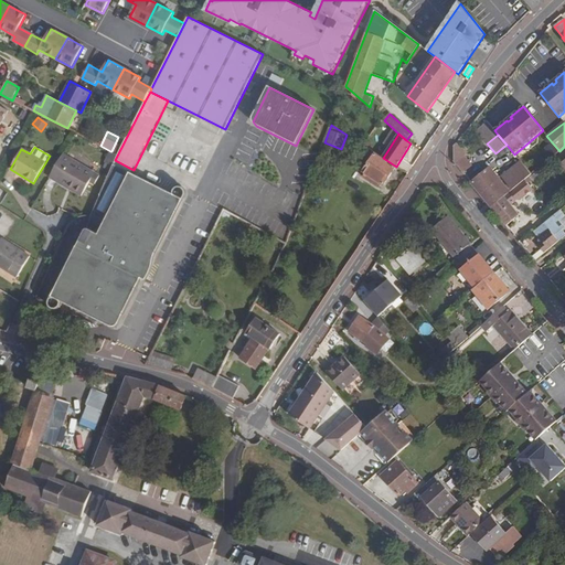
[(454,147),(454,162),(464,173),(471,167),(464,158),(464,151),(454,147)]
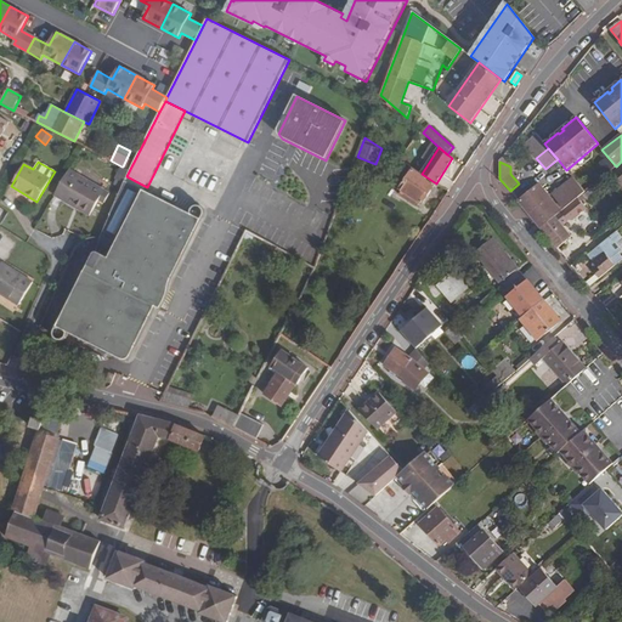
[(129,171),(122,168),(116,179),(124,182),(126,176),(129,171)]
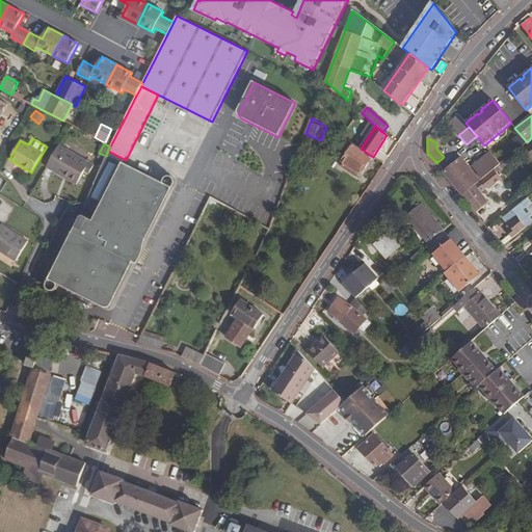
[(360,173),(362,175),(373,157),(361,149),(353,144),(342,162),(344,163),(360,173)]
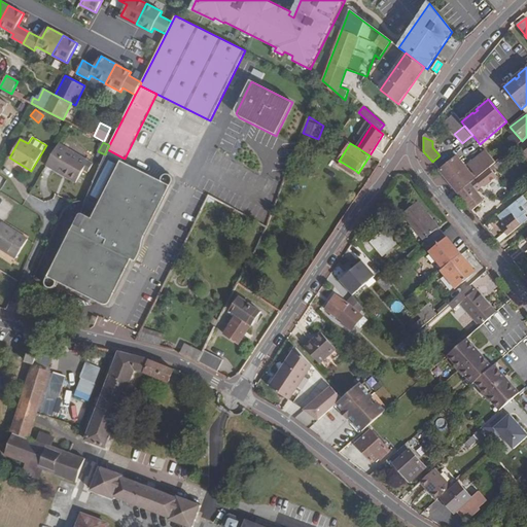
[(66,177),(76,183),(89,162),(59,144),(47,164),(67,175),(66,177)]
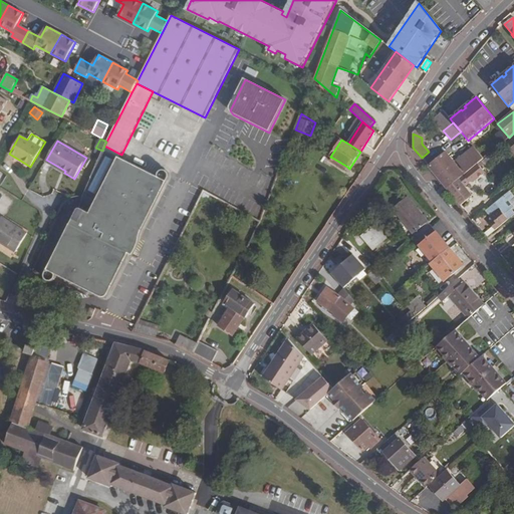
[(110,292),(110,291),(132,250),(133,251),(169,179),(171,176),(171,175),(171,174),(171,172),(170,171),(170,170),(169,170),(168,169),(166,169),(164,169),(163,170),(162,170),(162,171),(161,172),(161,173),(161,174),(161,175),(121,155),(119,154),(104,146),(102,151),(91,178),(83,196),(79,206),(80,207),(49,270),(48,270),(48,272),(48,273),(49,274),(49,275),(50,276),(51,277),(52,277),(53,277),(55,277),(56,277),(56,276),(58,276),(58,274),(59,273),(59,272),(59,271),(104,294),(106,294),(107,294),(108,294),(109,293),(110,292)]
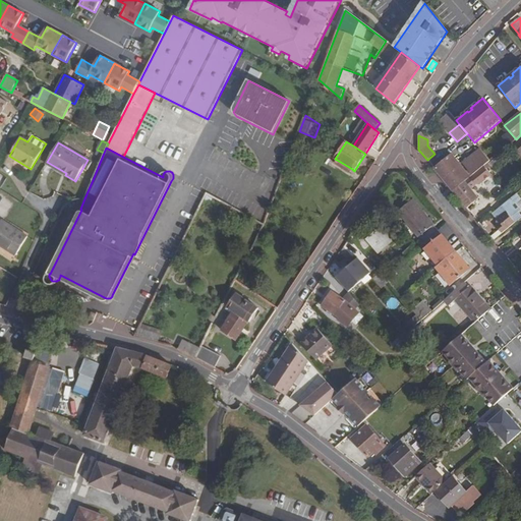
[(484,166),(489,161),(479,149),(463,163),(469,170),(466,173),(469,178),(484,166)]
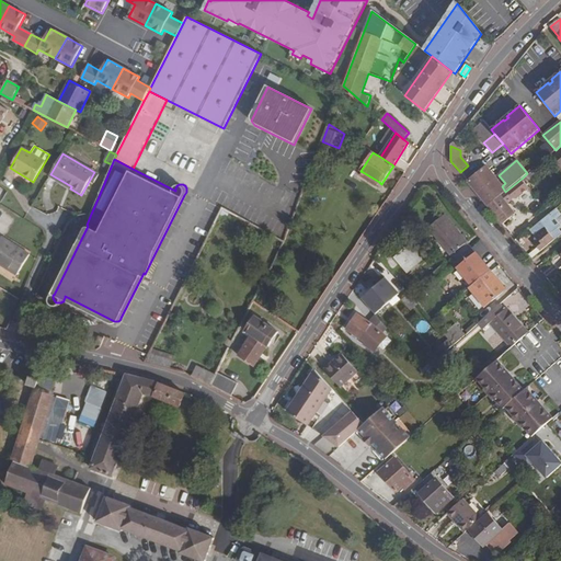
[(488,206),(505,192),(502,186),(485,167),(467,181),(488,206)]
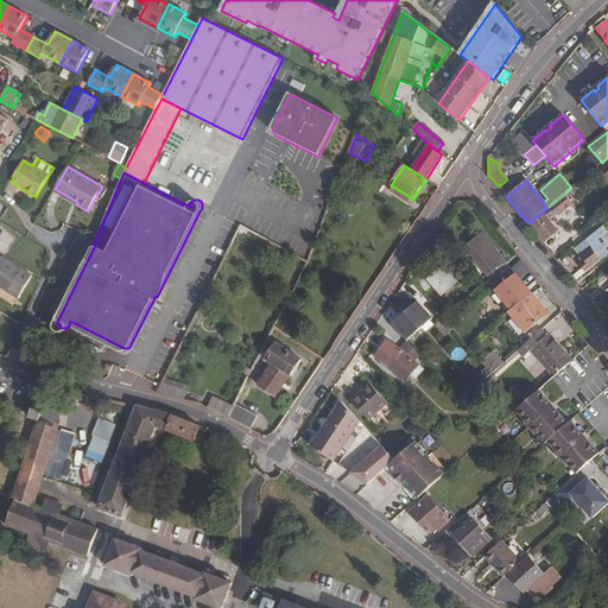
[(570,191),(576,198),(587,189),(581,182),(570,191)]
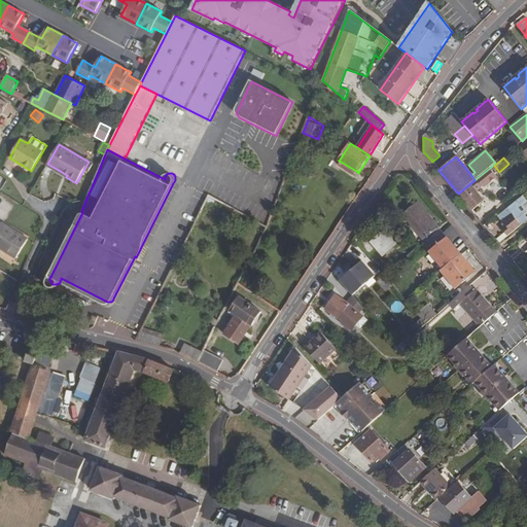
[(89,162),(84,170),(89,172),(93,165),(89,162)]
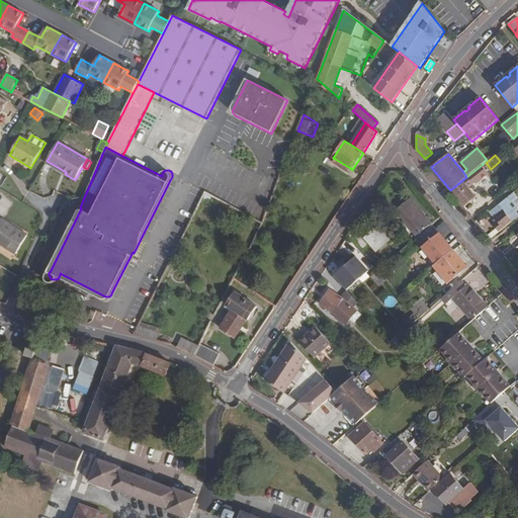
[(335,159),(333,162),(347,172),(350,168),(335,159)]
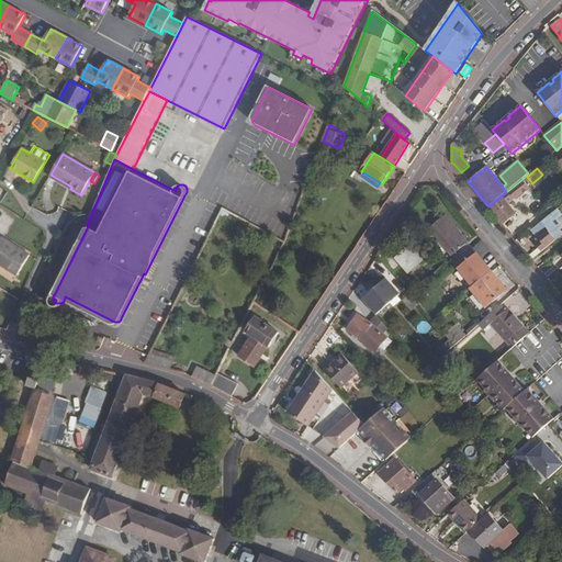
[(51,175),(49,177),(70,189),(71,187),(51,175)]
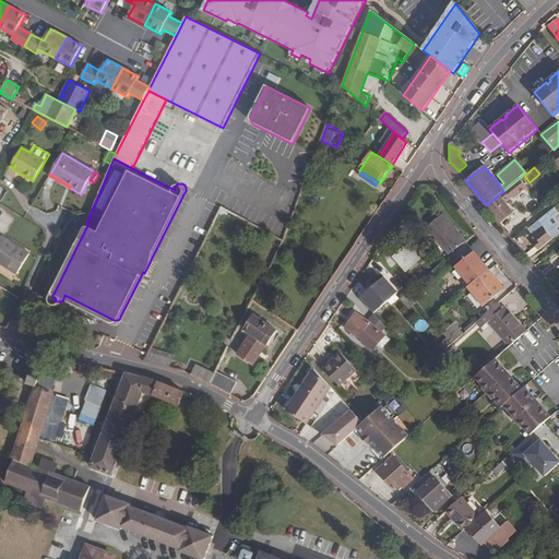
[(503,191),(486,205),(501,224),(514,213),(506,202),(511,198),(515,199),(528,188),(520,178),(503,191)]
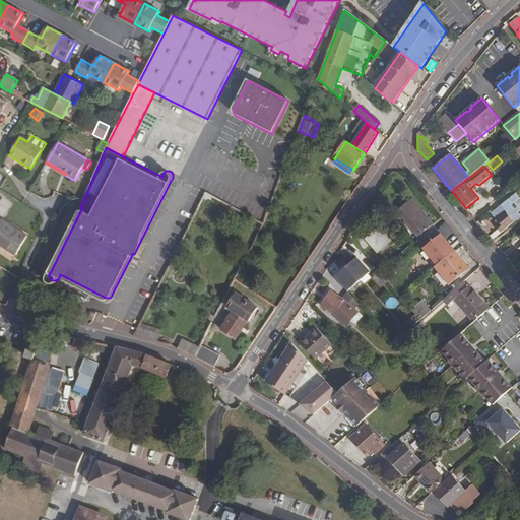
[(214,206),(217,200),(206,193),(203,200),(214,206)]
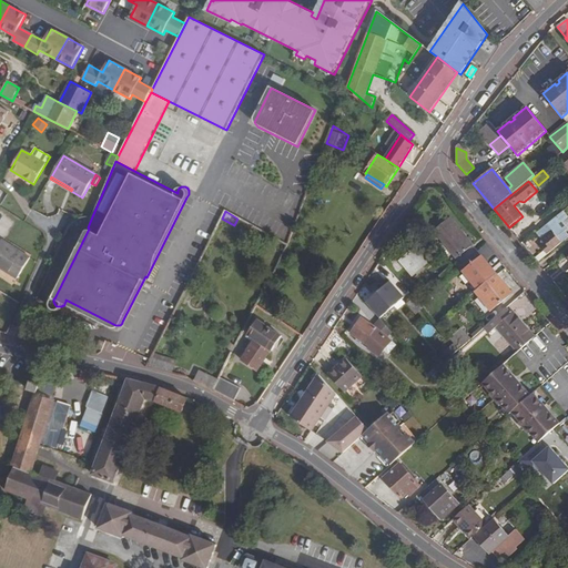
[(535,259),(537,263),(561,243),(567,237),(567,234),(565,231),(567,227),(558,215),(541,229),(547,234),(541,239),(545,243),(540,246),(544,251),(535,259)]
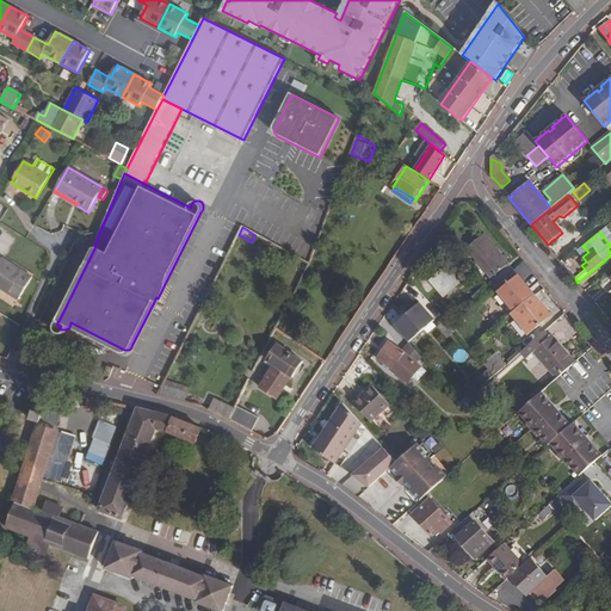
[(497,284),(514,271),(485,234),(467,248),(497,284)]
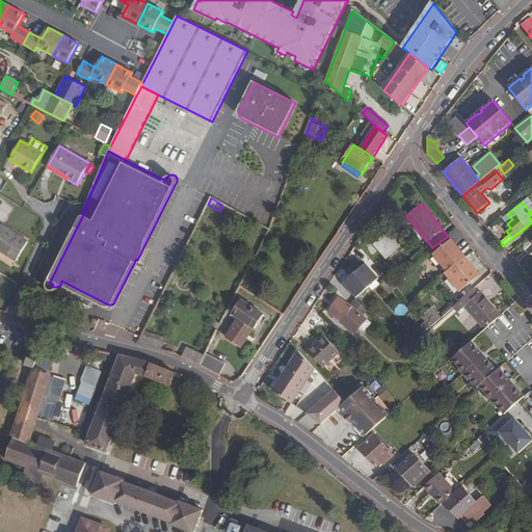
[(0,227),(0,250),(17,262),(29,241),(1,224),(0,227)]
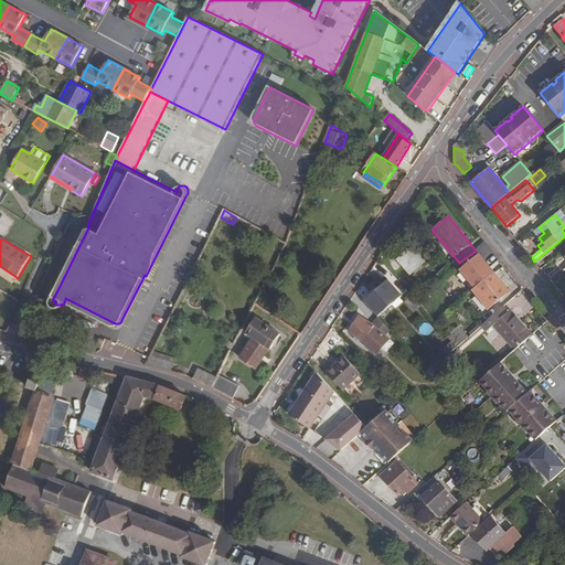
[(398,262),(411,275),(427,260),(415,246),(398,262)]
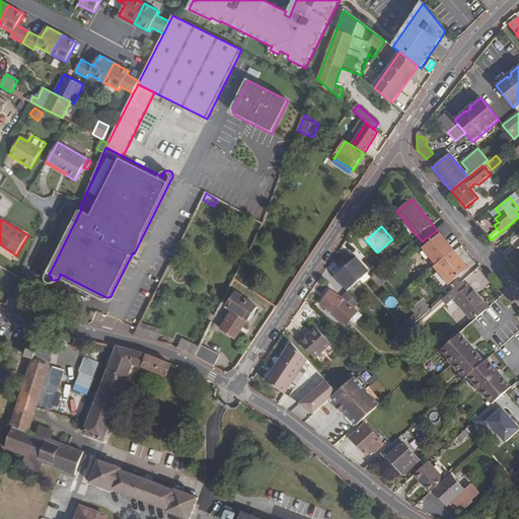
[(437,265),(454,250),(441,234),(424,248),(437,265)]
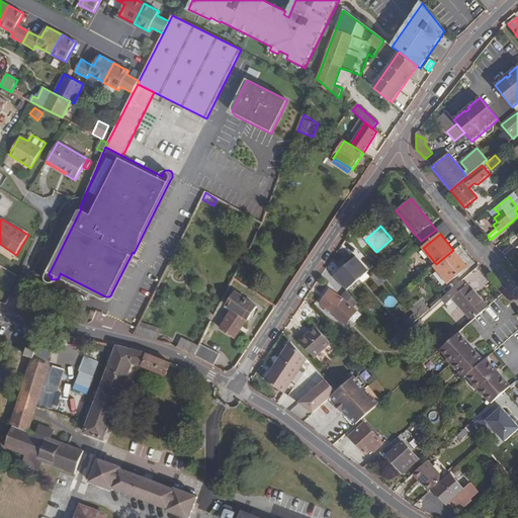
[(400,252),(405,257),(414,249),(410,244),(400,252)]
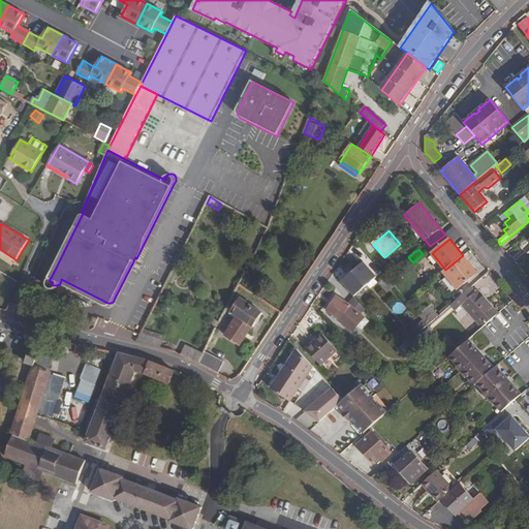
[(458,289),(477,274),(463,255),(445,270),(443,271),(458,289)]
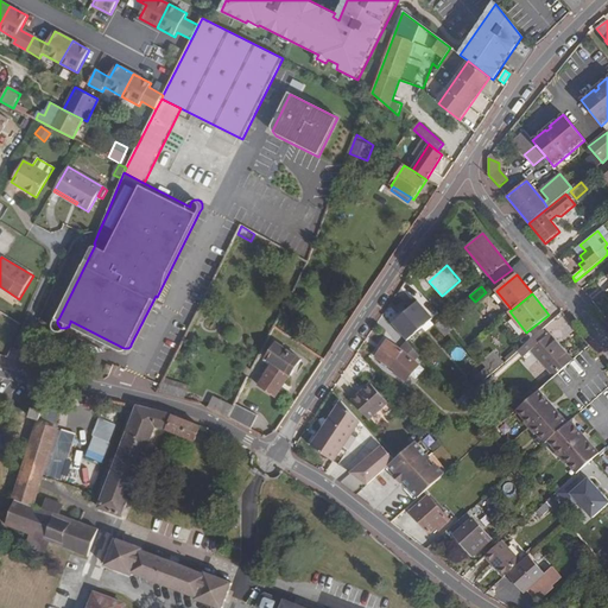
[(397,320),(412,336),(432,320),(417,302),(397,320)]
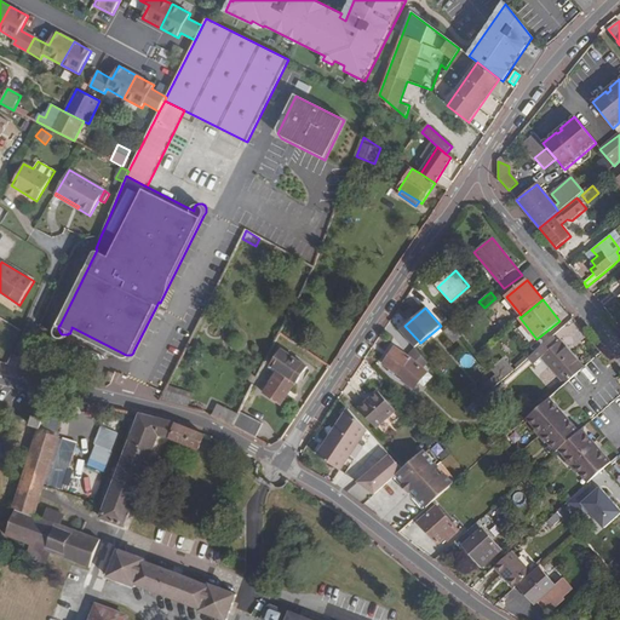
[(414,349),(420,343),(405,326),(399,331),(414,349)]
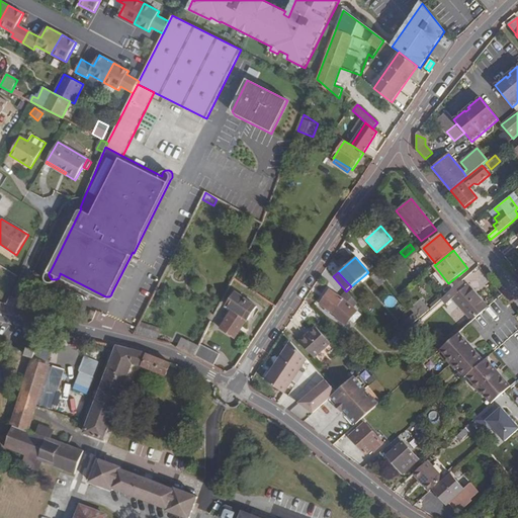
[(371,277),(379,286),(385,281),(377,272),(371,277)]
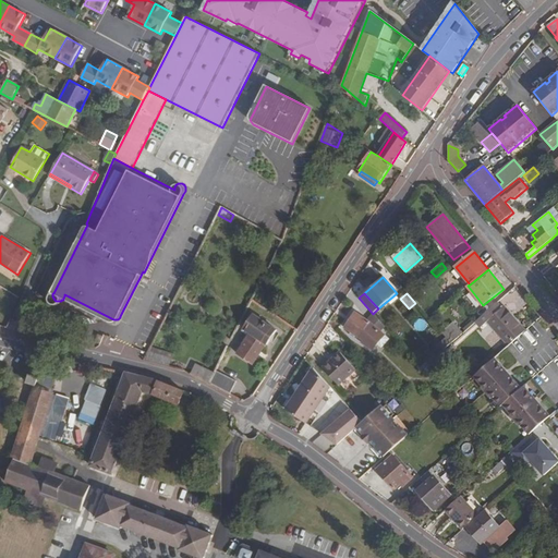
[(509,346),(525,330),(504,306),(487,322),(509,346)]
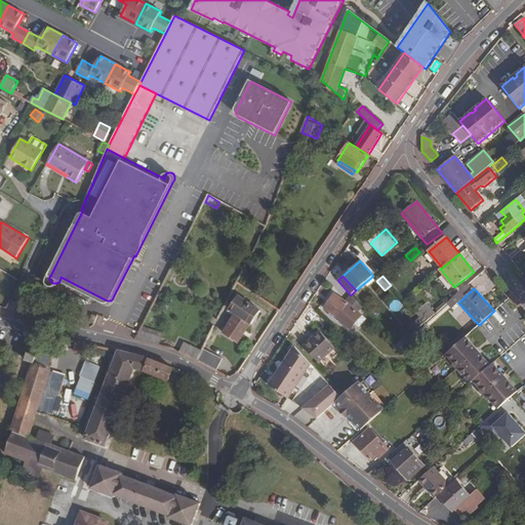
[(345,317),(350,321),(358,312),(362,308),(351,295),(345,301),(334,294),(324,309),(342,320),(345,317)]
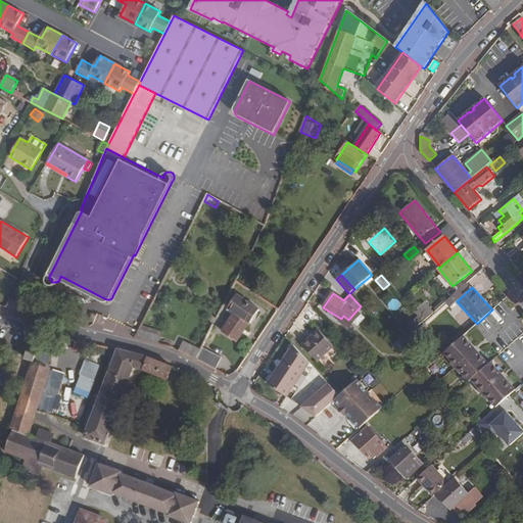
[(249,323),(250,324),(259,310),(237,294),(228,308),(235,313),(223,331),(237,341),(249,323)]
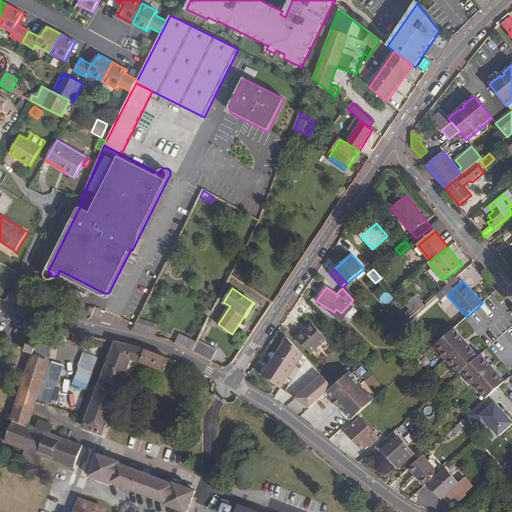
[(387,304),(391,296),(383,292),(379,300),(387,304)]
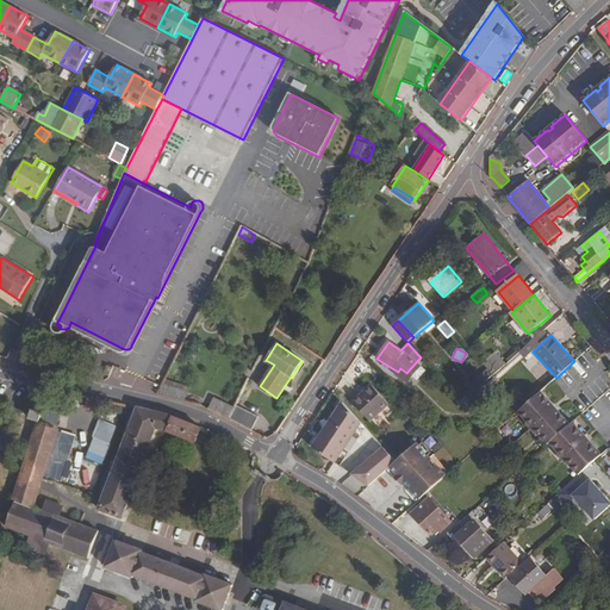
[(484,362),(493,375),(506,365),(496,352),(484,362)]
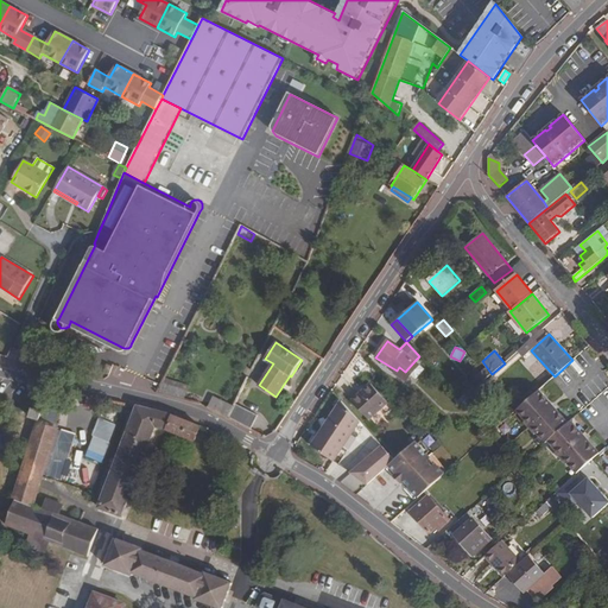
[(405,372),(399,367),(397,371),(394,373),(405,380),(411,374),(418,366),(415,361),(405,372)]
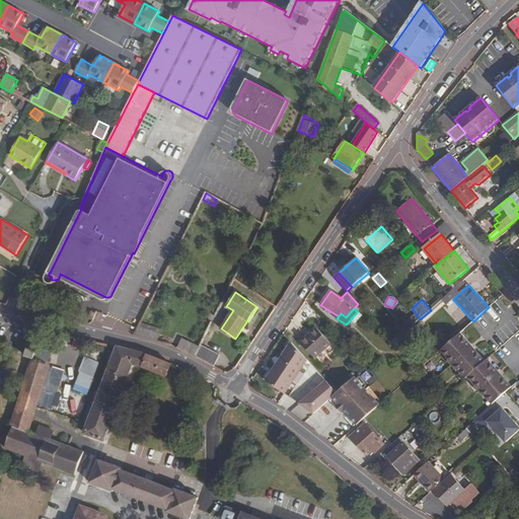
[(361,316),(357,312),(351,319),(355,324),(361,316)]
